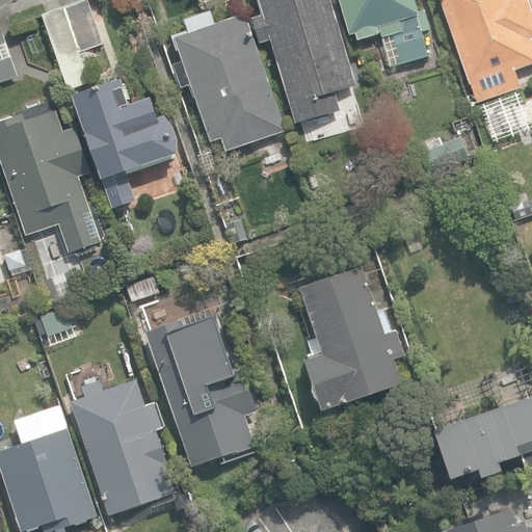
[(83,51),(105,43),(88,0),(86,0),(67,7),(83,51)]
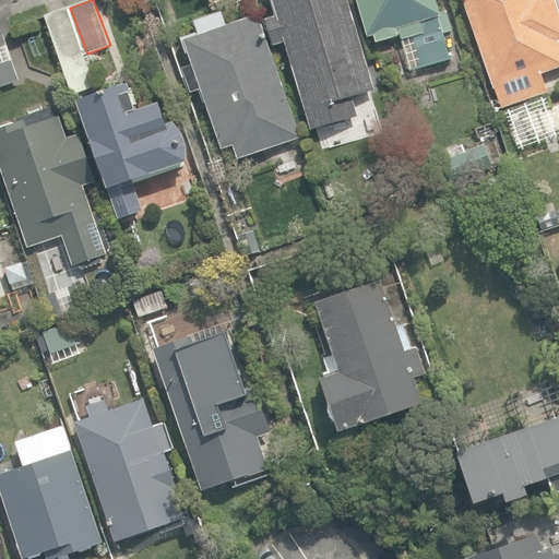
[(273,0),(278,15),(265,20),(273,46),(285,43),(311,131),(358,117),(352,97),(376,90),(348,0),(273,0)]
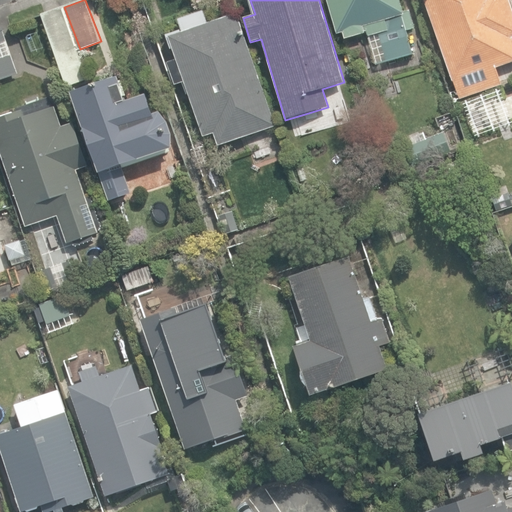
[(326,0),(336,35),(341,34),(343,39),(365,32),(375,68),(414,57),(404,30),(414,26),(410,12),(406,12),(401,0),(326,0)]
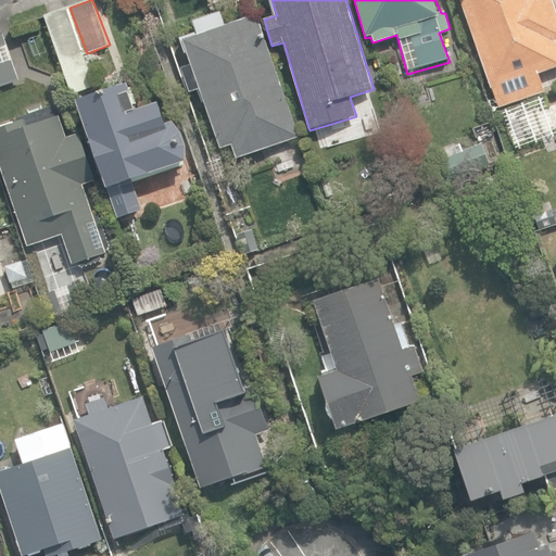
[(459,0),(497,108),(546,91),(540,71),(555,65),(555,5),(554,0),(459,0)]
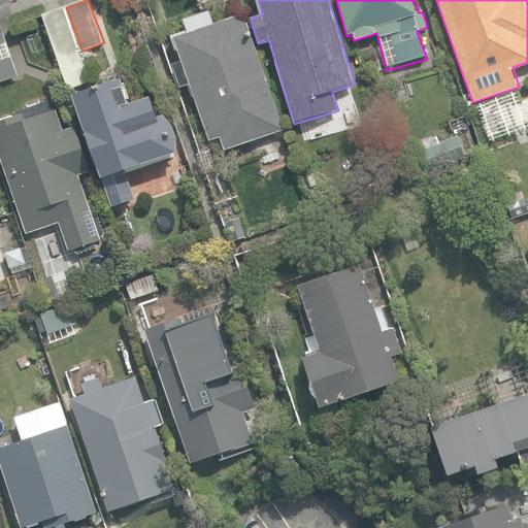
[(40,15),(66,91),(89,83),(63,8),(40,15)]
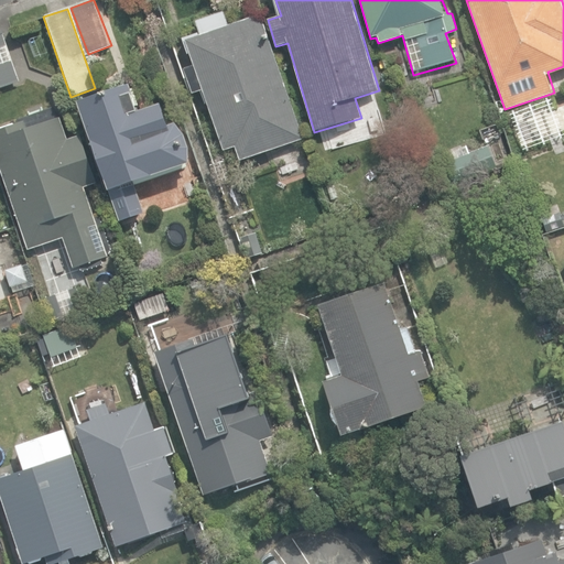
[(235,145),(240,160),(304,139),(261,14),(228,25),(224,11),(196,21),(201,34),(186,40),(195,65),(183,68),(192,94),(203,90),(224,150),(235,145)]
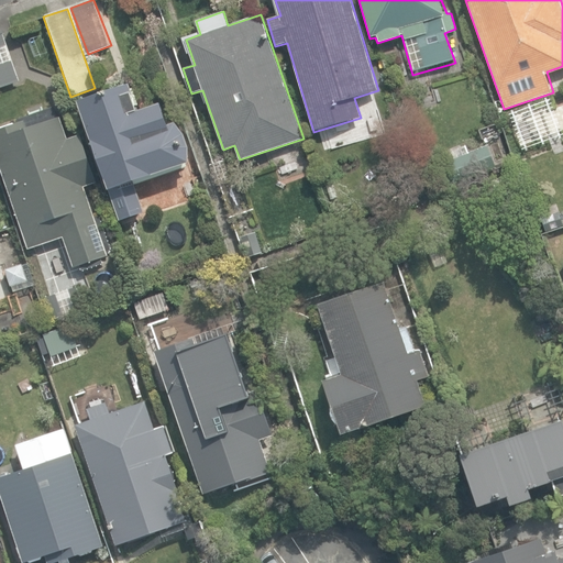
[(78,101),(119,222),(143,212),(133,181),(189,164),(189,148),(184,134),(174,121),(167,122),(161,103),(138,112),(129,85),(78,101)]
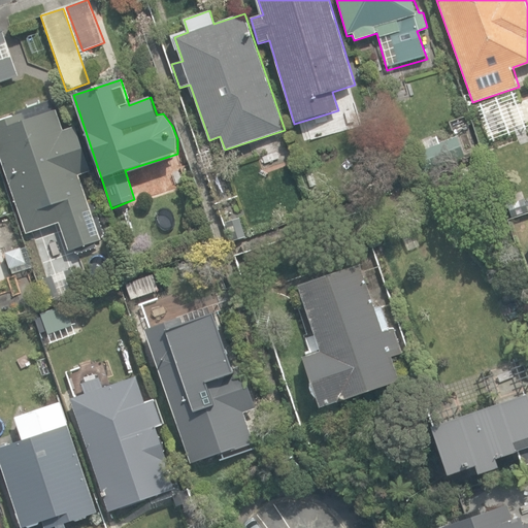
[(74,250),(76,254),(97,246),(96,242),(100,241),(99,236),(103,235),(93,203),(89,204),(79,175),(90,172),(74,128),(63,132),(56,110),(54,110),(51,100),(17,111),(18,116),(0,121),(0,159),(26,235),(59,225),(68,252),(74,250)]
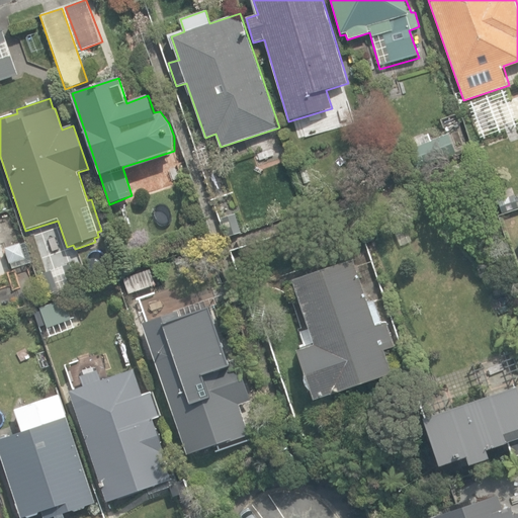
[(405,149),(413,170),(460,153),(452,133),(405,149)]
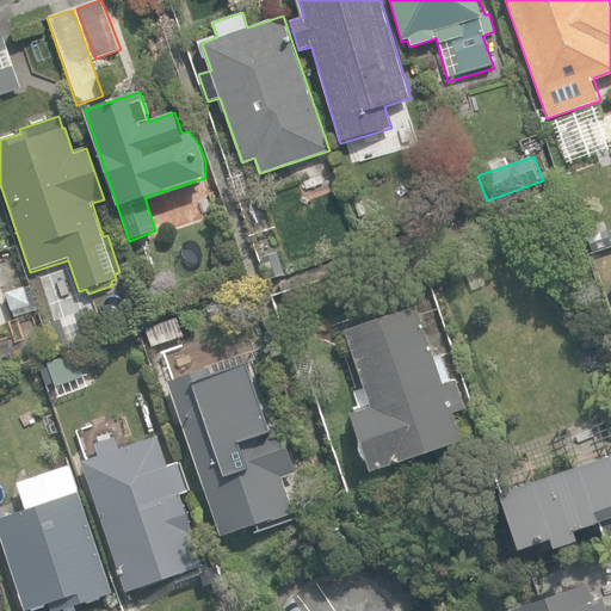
[(260,260),(266,279),(283,273),(276,254),(260,260)]
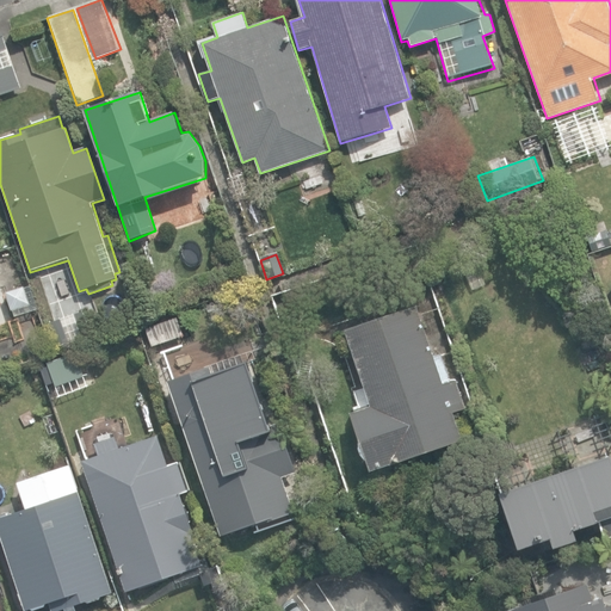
[(153,303),(168,300),(162,278),(148,283),(153,303)]
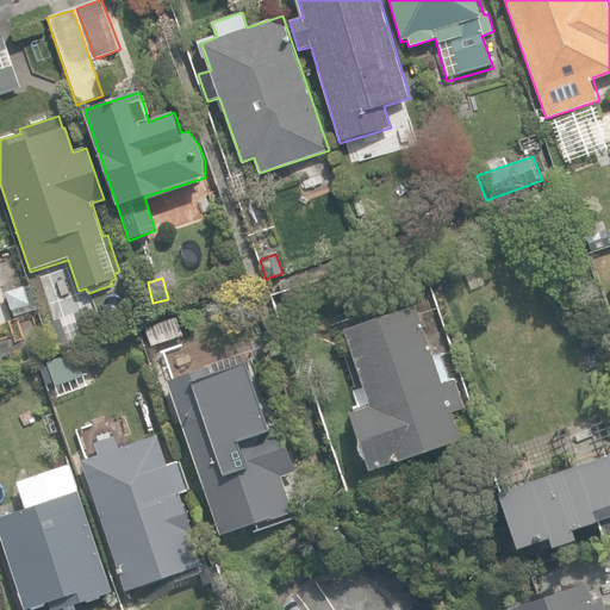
[(12,310),(31,305),(25,286),(7,292),(12,310)]
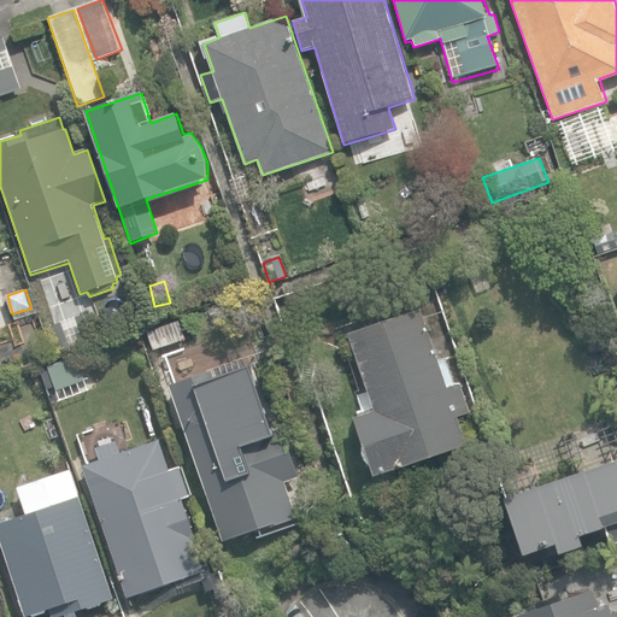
[(354,417),(374,475),(466,444),(457,416),(470,412),(459,382),(454,385),(445,357),(438,359),(421,307),(350,331),(348,331),(375,410),(354,417)]
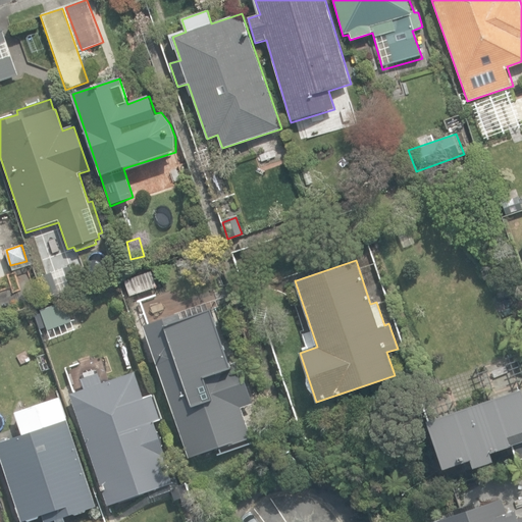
[(124,281),(128,296),(145,291),(141,276),(124,281)]
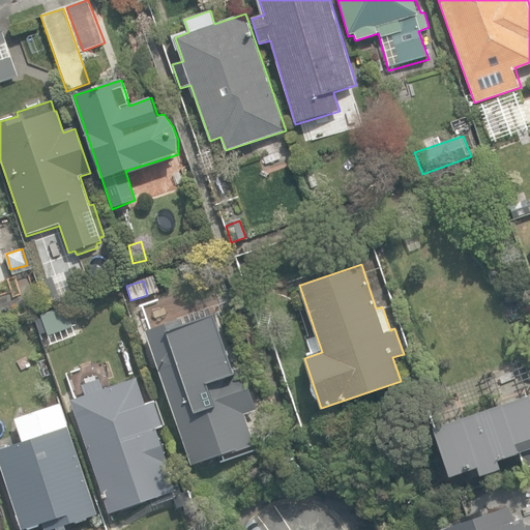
[(41,314),(48,334),(72,326),(66,305),(41,314)]
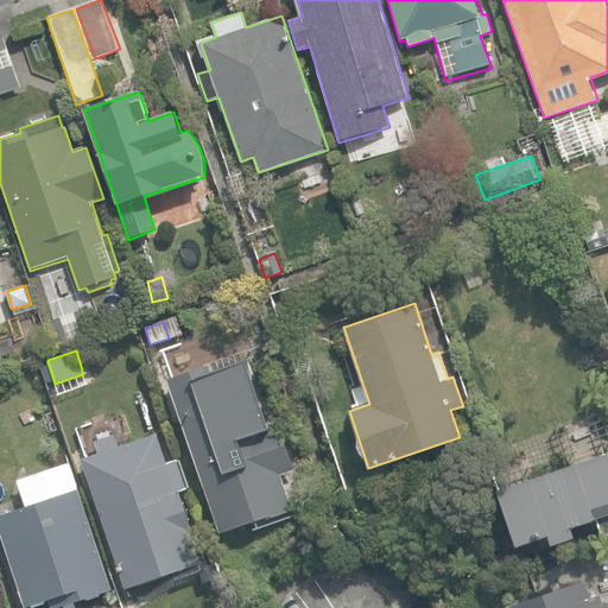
[(166,400),(202,506),(276,481),(264,447),(278,442),(260,392),(247,397),(239,374),(214,382),(210,373),(201,377),(197,367),(177,374),(179,384),(165,388),(169,399),(166,400)]
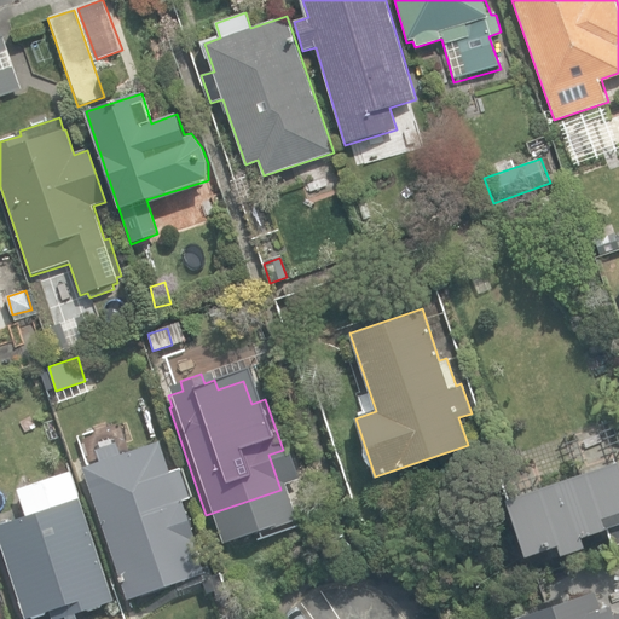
[(474,435),(479,453),(489,451),(485,433),(474,435)]
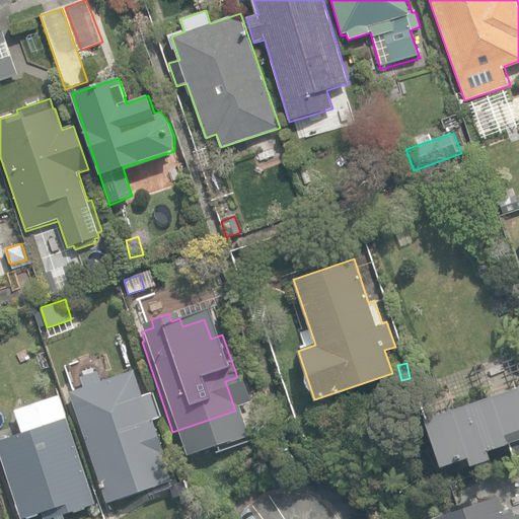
[(68,391),(106,503),(147,491),(149,496),(169,489),(173,498),(179,496),(180,499),(191,498),(182,473),(169,475),(153,419),(159,417),(152,393),(142,396),(133,372),(100,381),(97,371),(80,377),(83,386),(68,391)]
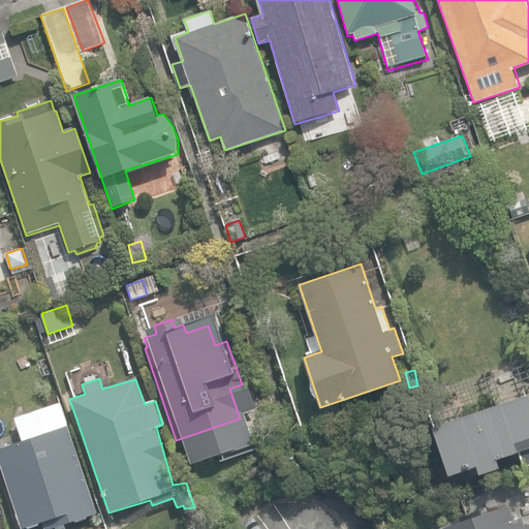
[(528,393),(433,426),(449,475),(477,466),(479,474),(500,467),(497,458),(519,450),(523,465),(528,462),(528,393)]
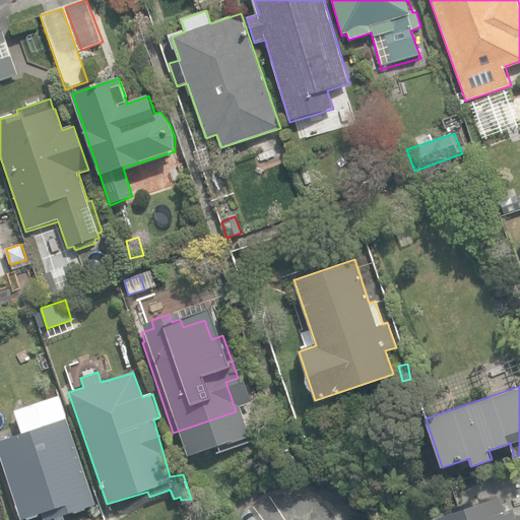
[(44,515),(45,519),(48,519),(96,504),(60,395),(14,410),(21,432),(0,438),(0,452),(22,519),(27,518),(29,519),(44,515)]
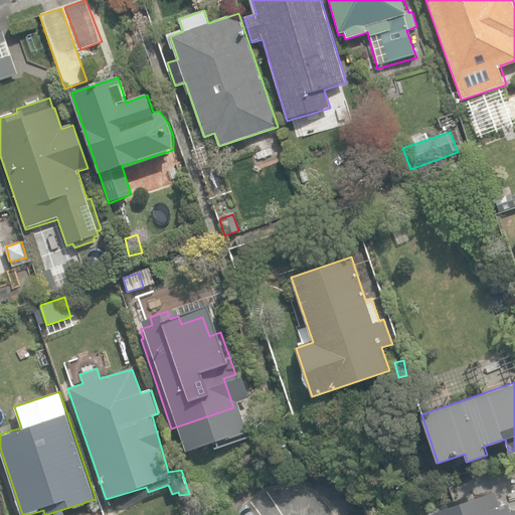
[(514,514),(514,510),(513,511),(511,504),(501,507),(496,492),(426,514),(514,514)]
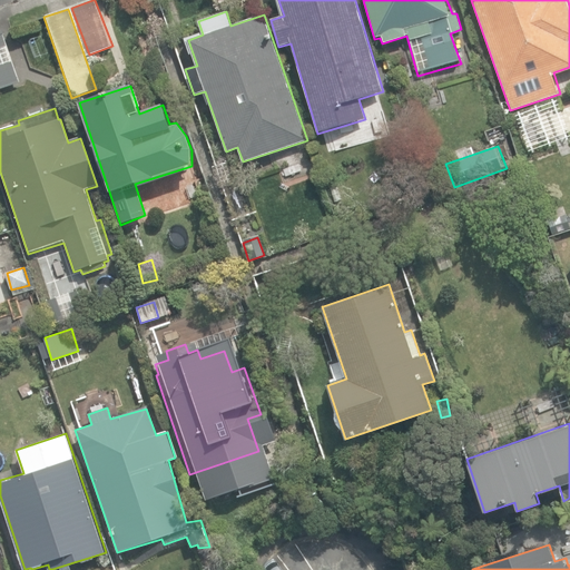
[(405,568),(405,569),(436,569),(433,560),(405,568)]
